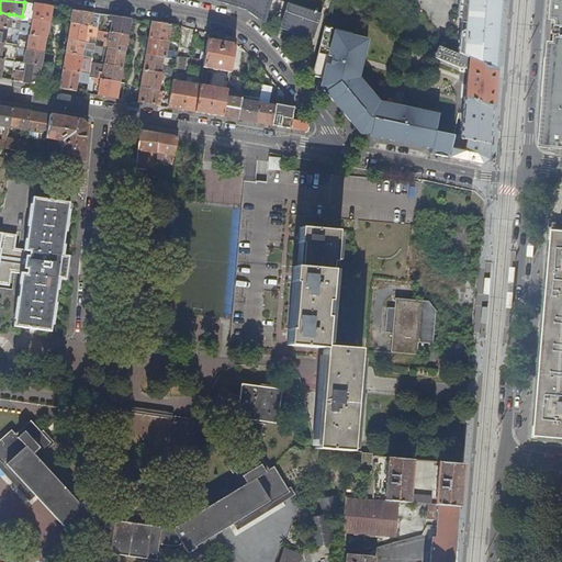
[(271,0),(249,0),(248,3),(251,4),(250,10),(259,15),(259,12),(268,14),(271,0)]
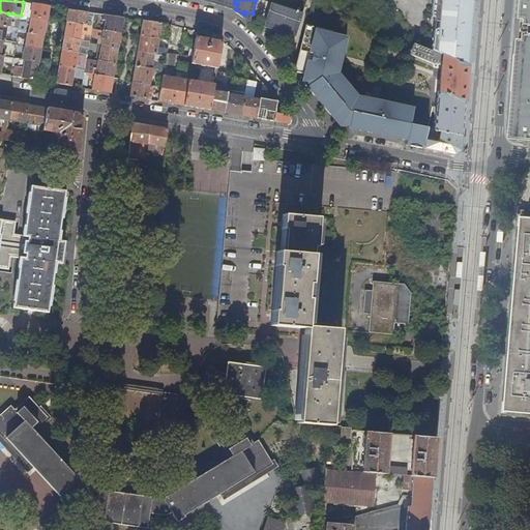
[(292,26),(297,27),(303,9),(270,0),(266,18),(270,20),(270,23),(291,30),(292,26)]
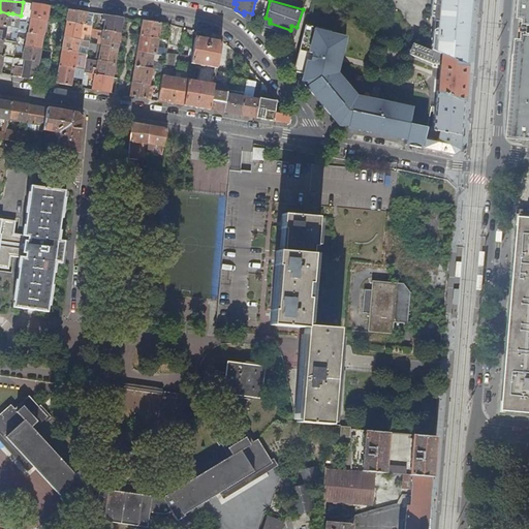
[(432,51),(467,64),(471,29),(471,23),(467,23),(468,2),(450,0),(439,0),(437,22),(438,22),(438,29),(436,29),(434,31),(432,51)]
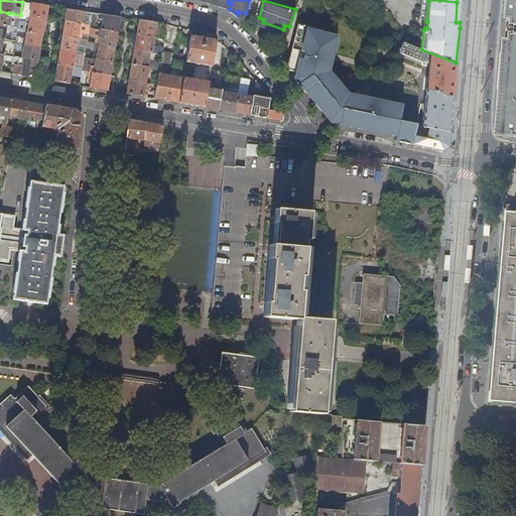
[(515,0),(508,0),(507,15),(515,15),(515,0)]
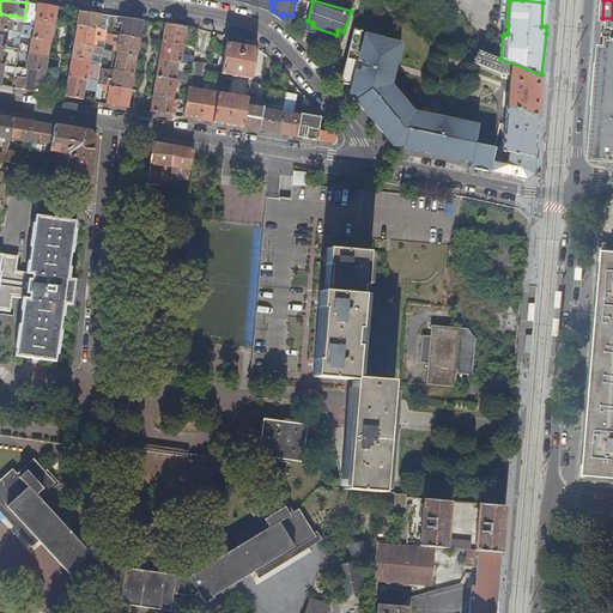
[(56,7),(30,4),(28,19),(32,20),(54,24),(56,7)]
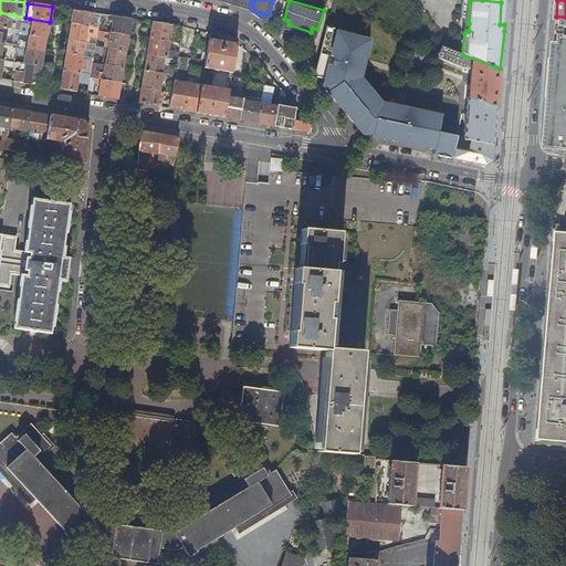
[(98,28),(101,14),(73,10),(71,23),(87,25),(95,27),(98,28)]
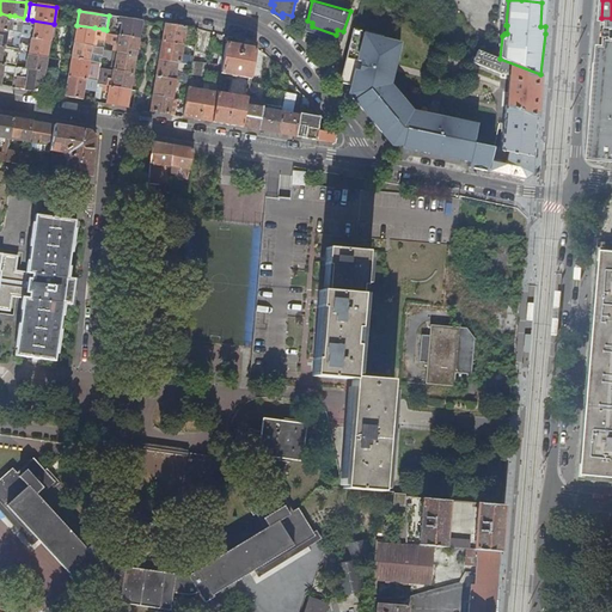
[(139,38),(142,20),(120,17),(118,23),(122,24),(121,36),(139,38)]
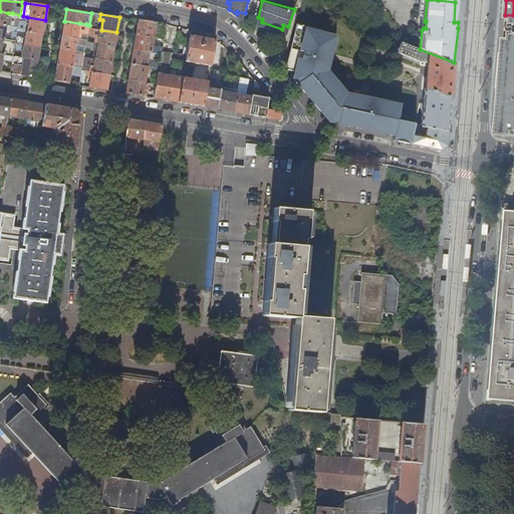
[(45,20),(27,17),(26,22),(19,21),(18,24),(23,25),(22,31),(26,32),(42,34),(45,20)]
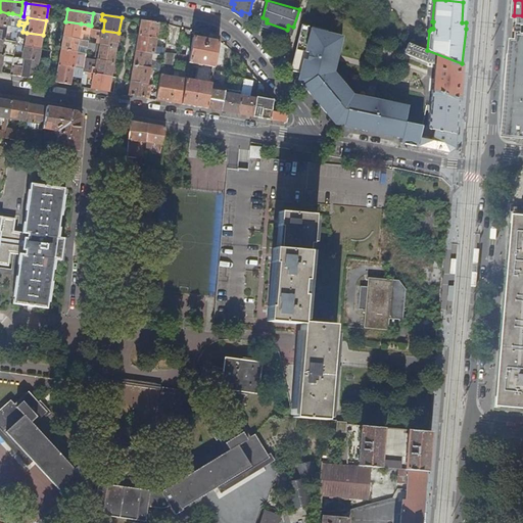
[(155,38),(158,24),(141,20),(139,36),(155,38)]
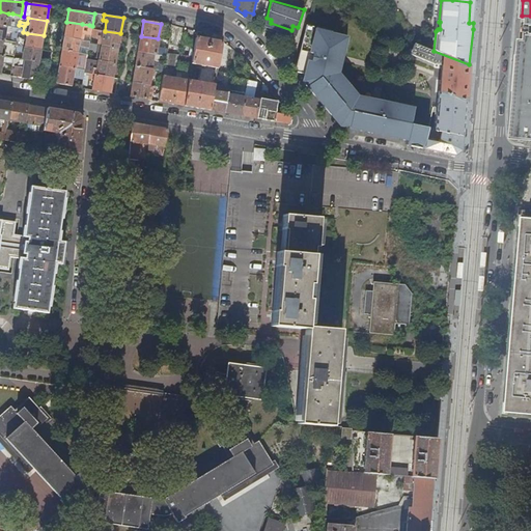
[(82,24),(66,22),(64,37),(80,39),(82,24)]
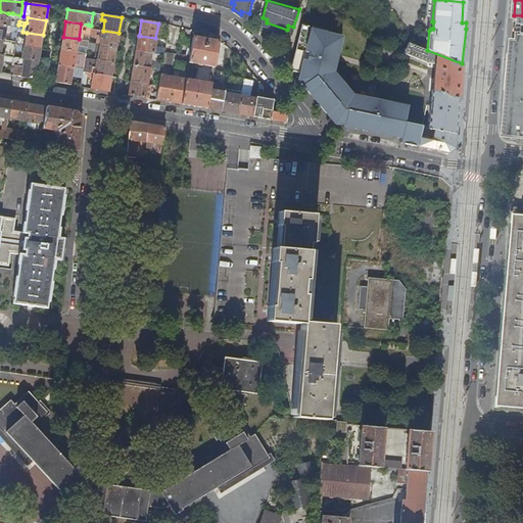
[(297,79),(320,105),(338,114),(344,116),(366,123),(364,131),(401,139),(401,143),(418,146),(423,126),(406,122),(410,104),(385,99),(386,95),(377,93),(377,97),(353,93),(336,70),(344,34),(302,24),(291,69),(299,72),(297,79)]
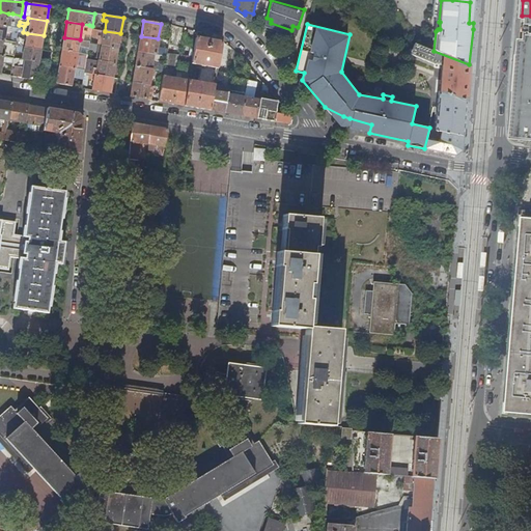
[(6,26),(0,25),(0,38),(3,39),(5,40),(9,40),(10,32),(15,33),(12,42),(17,43),(18,36),(18,31),(19,28),(15,27),(6,26)]
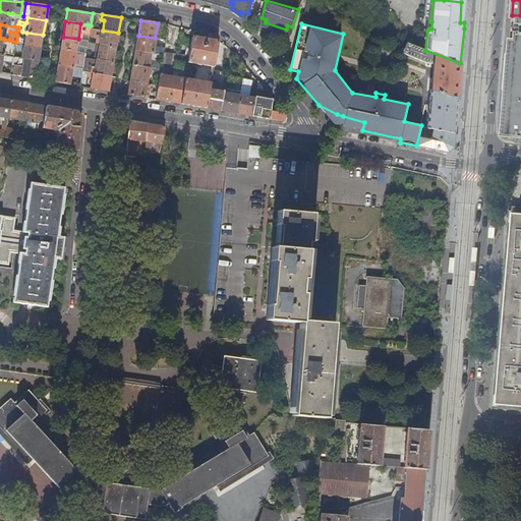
[(116,47),(118,33),(103,31),(102,31),(100,44),(101,44),(116,47)]
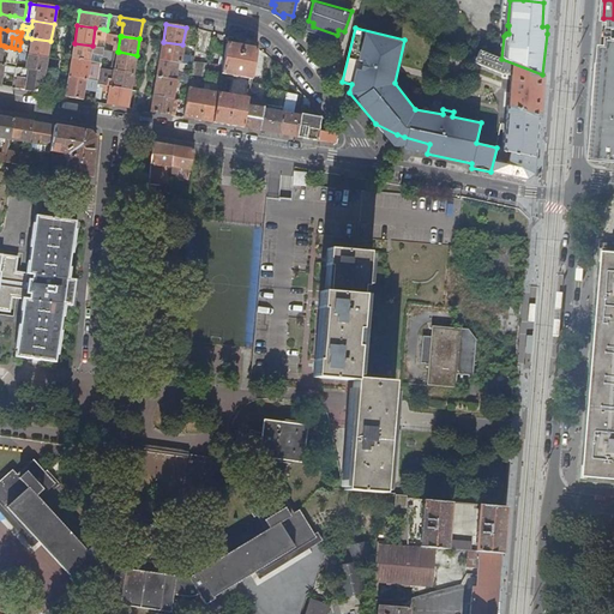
[(48,58),(50,41),(31,38),(30,44),(20,42),(19,49),(18,53),(23,53),(48,58)]
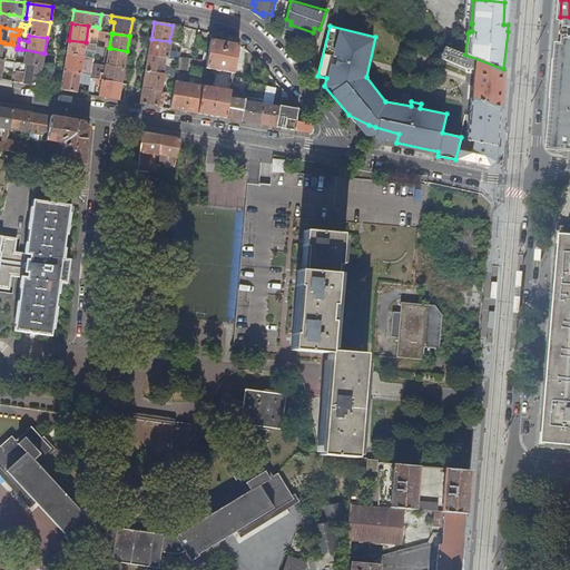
[(172,41),(169,41),(151,39),(149,55),(166,58),(172,59),(173,56),(169,55),(172,41)]
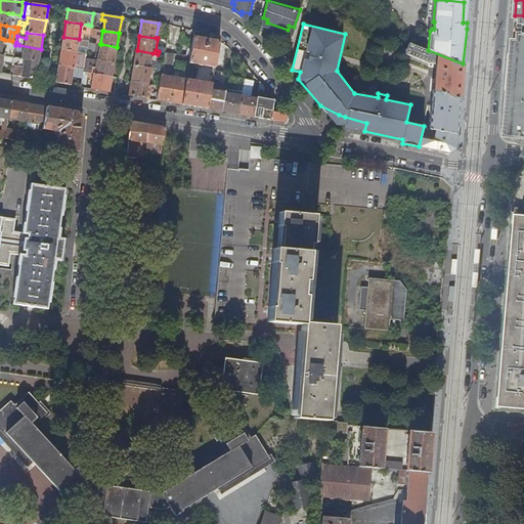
[(79,39),(63,37),(61,49),(78,52),(79,43),(80,39),(79,39)]
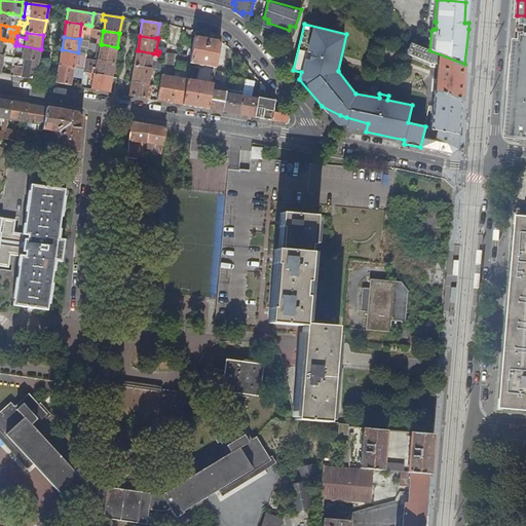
[(220,41),(194,37),(191,57),(190,63),(198,65),(196,81),(187,79),(183,105),(209,109),(213,83),(220,41)]
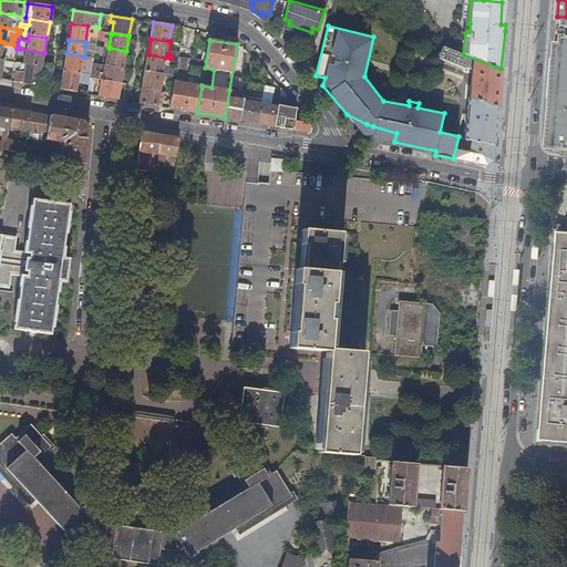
[(556,112),(566,112),(566,43),(562,43),(558,84),(556,112)]
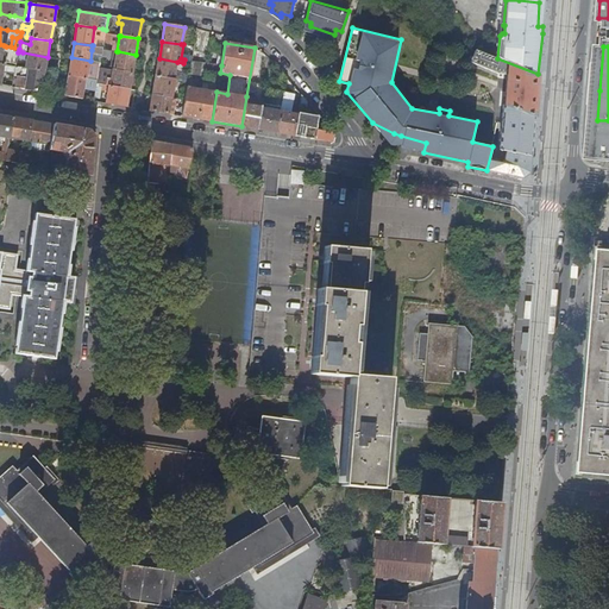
[(208,52),(193,50),(190,64),(188,81),(186,94),(184,100),(182,117),(198,119),(205,70),(206,63),(208,52)]
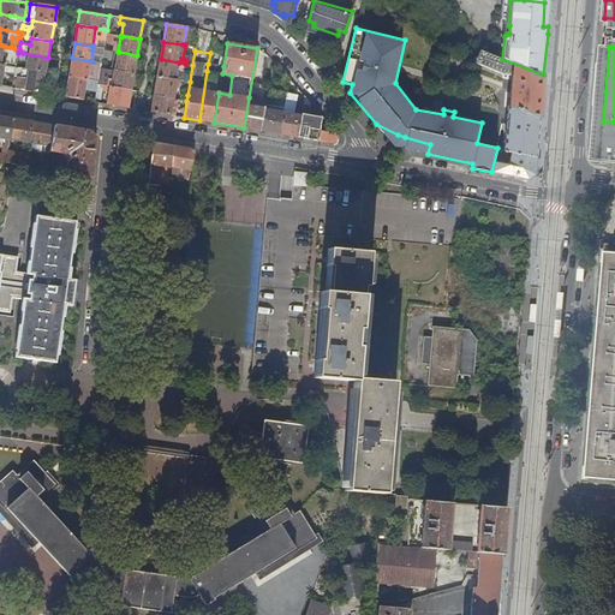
[(502,59),(481,51),(476,64),(505,75),(513,76),(509,106),(507,106),(507,107),(508,107),(502,149),(536,157),(538,133),(543,75),(502,59)]
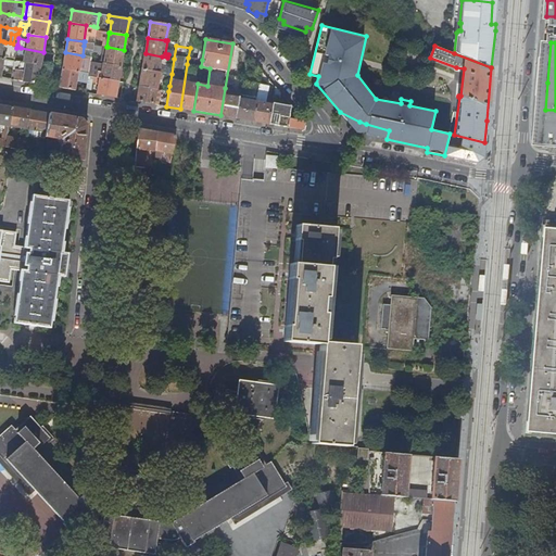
[(121,66),(124,50),(108,47),(105,61),(101,60),(101,63),(103,63),(121,66)]
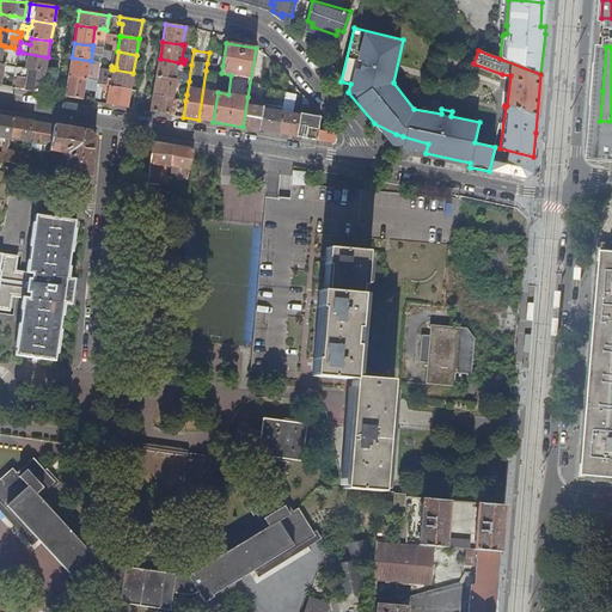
[(46,72),(48,57),(23,53),(22,61),(26,62),(26,68),(29,68),(46,72)]
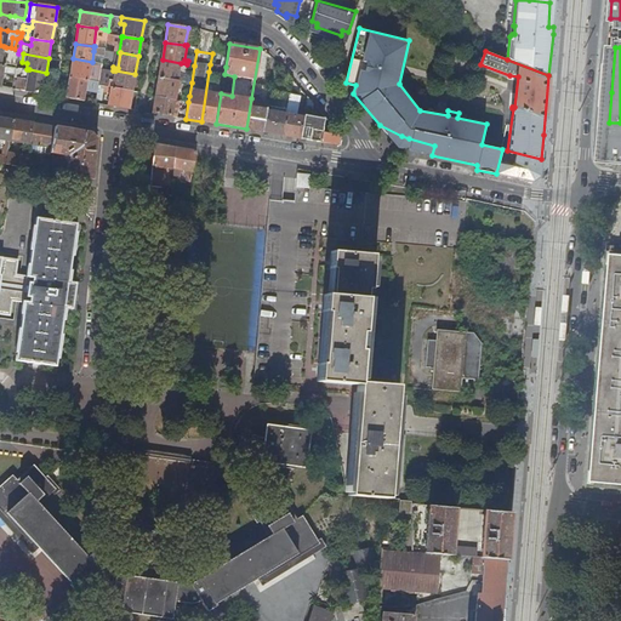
[(90,80),(91,75),(93,62),(92,62),(73,58),(69,77),(87,80),(90,80)]
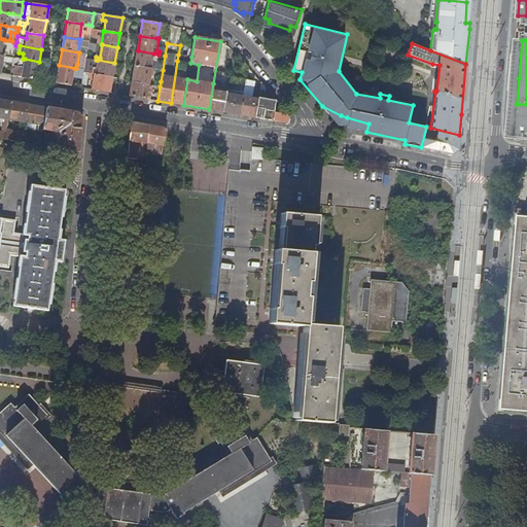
[(153,54),(138,50),(135,65),(150,68),(153,54)]
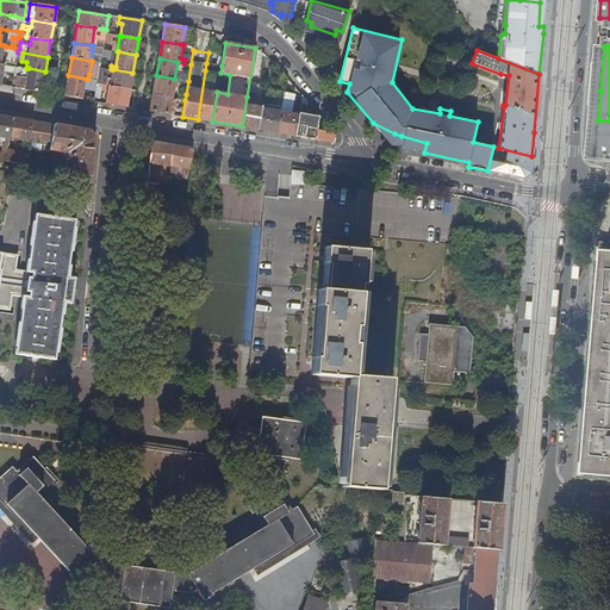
[(222,66),(206,63),(205,70),(221,73),(222,66)]
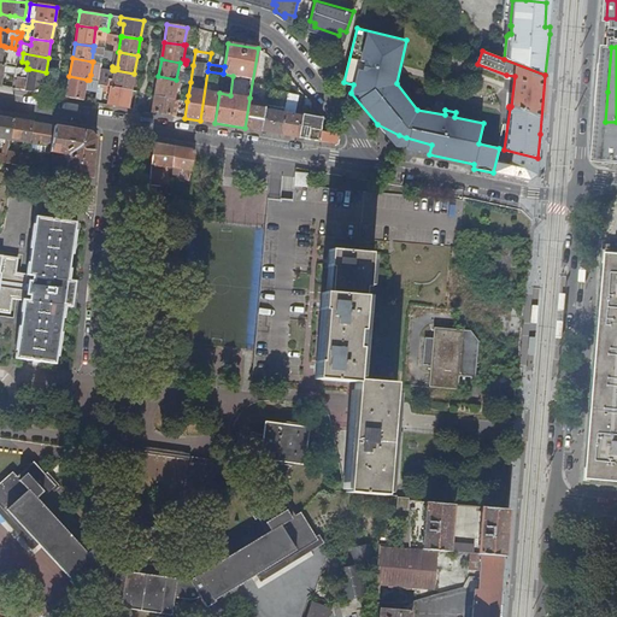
[(4,65),(0,84),(0,86),(12,88),(16,72),(17,68),(4,65)]
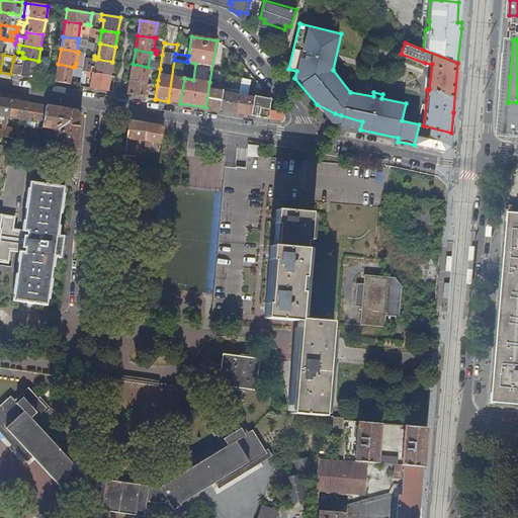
[(35,78),(38,61),(24,58),(23,63),(21,62),(20,65),(14,64),(13,74),(35,78)]
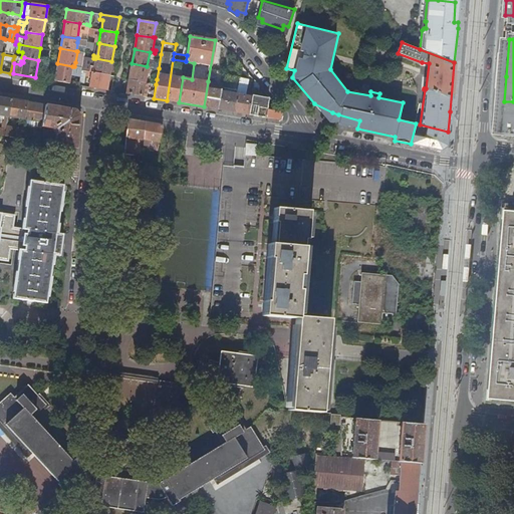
[(109,75),(111,61),(95,58),(94,65),(83,63),(82,68),(82,70),(109,75)]
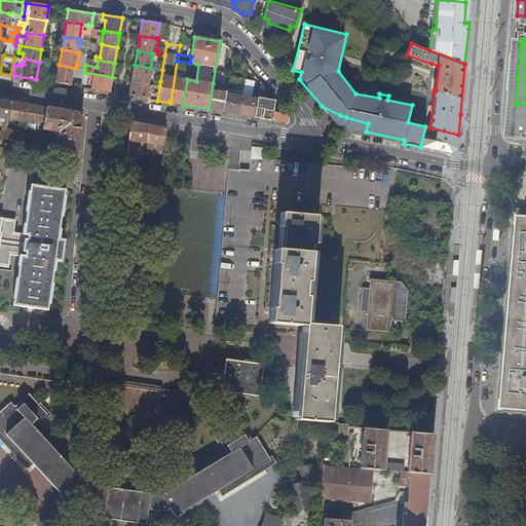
[(190,63),(177,61),(171,103),(183,105),(187,79),(190,63)]
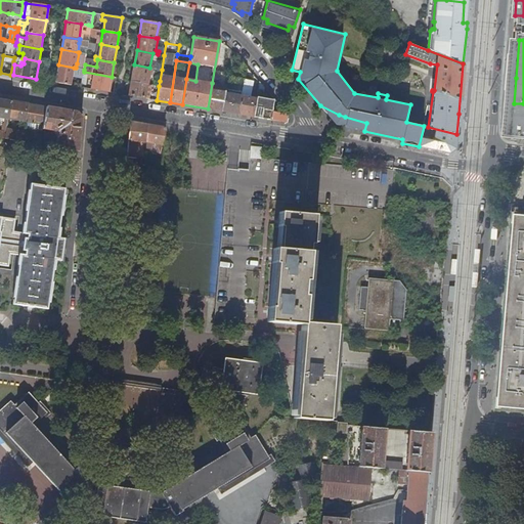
[(74,68),(58,64),(55,83),(71,85),(73,75),(74,68)]
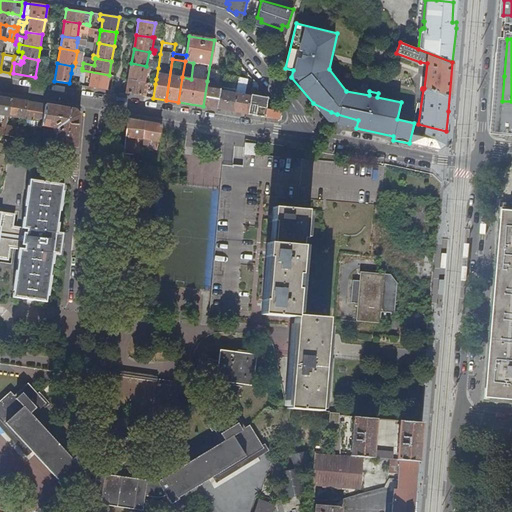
[(146,66),(131,63),(129,79),(150,83),(150,78),(156,79),(158,68),(152,67),(151,71),(147,70),(147,66),(146,66)]
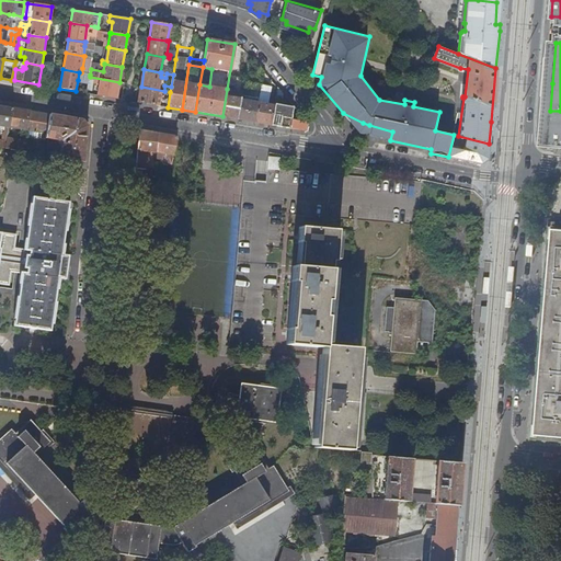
[(116,99),(119,82),(90,77),(89,82),(96,83),(96,81),(101,81),(98,95),(116,99)]
